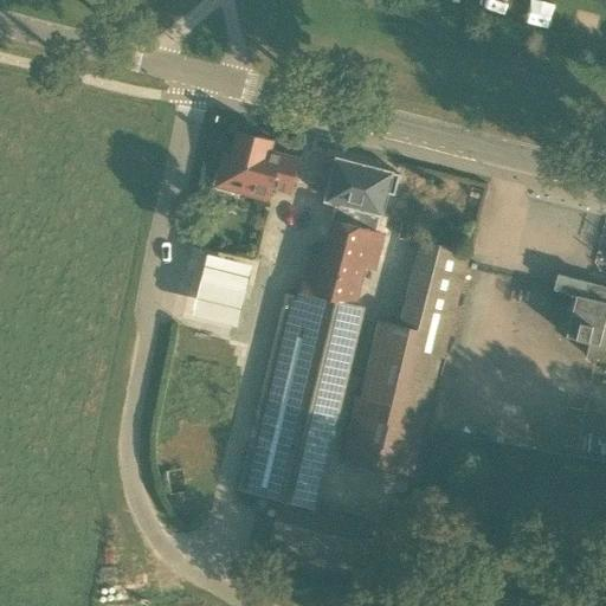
[(491,0),(489,7),(511,13),(515,0),(491,0)]
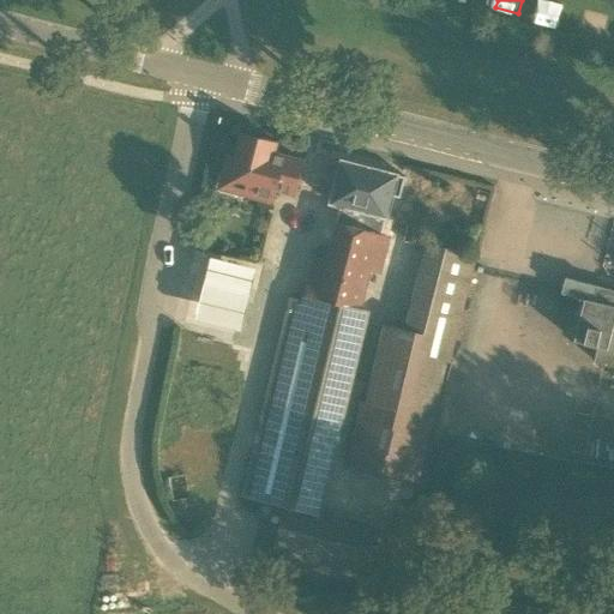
[(543,0),(540,19),(553,22),(557,2),(543,0)]
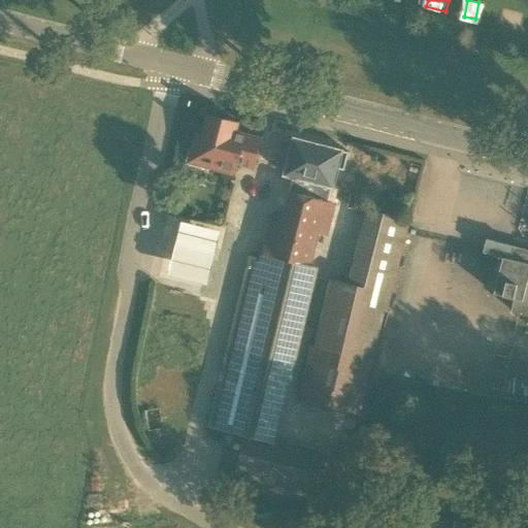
[(237,173),(239,167),(252,171),(261,138),(244,134),(242,138),(234,136),(238,123),(208,116),(202,136),(198,134),(194,152),(215,158),(212,166),(237,173)]
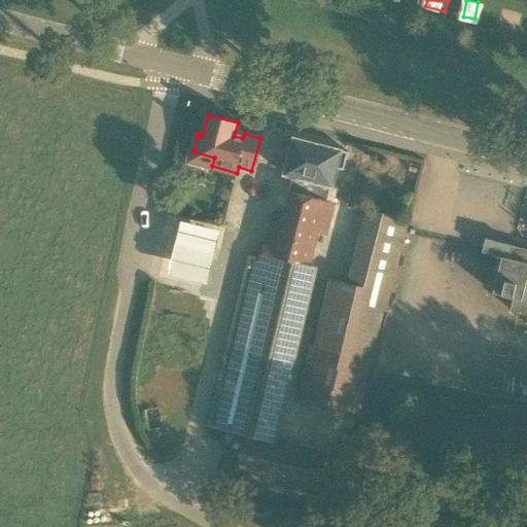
[(234,481),(313,500),(324,456),(277,445),(318,268),(307,265),(315,232),(325,234),(337,188),(326,185),(336,147),(304,139),(274,254),(261,251),(260,258),(250,256),(209,426),(244,435),(234,481)]
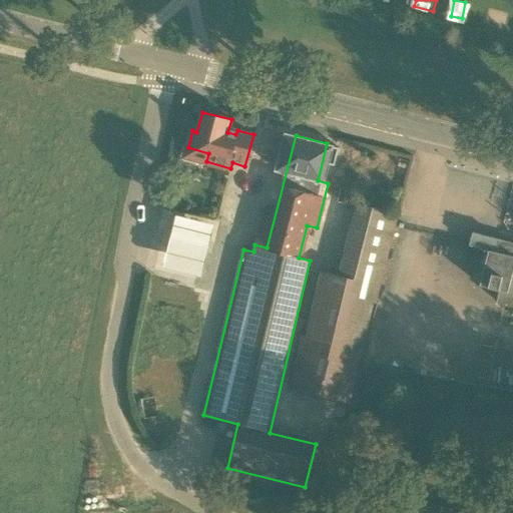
[(376,303),(399,213),(357,203),(340,274),(323,270),(307,336),(302,334),(290,388),(350,402),(374,303),(376,303)]
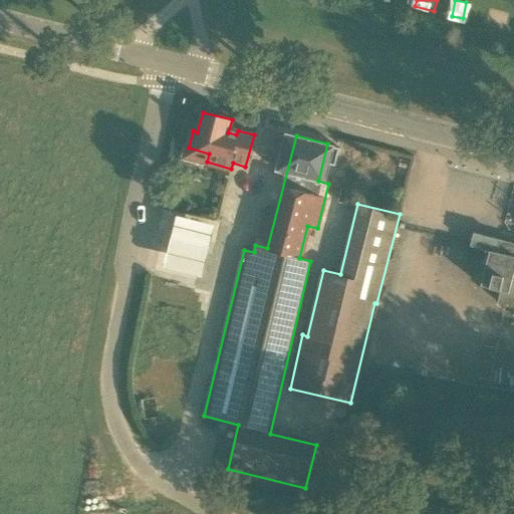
[(506,304),(513,305),(513,243),(474,233),(471,245),(490,250),(481,285),(509,292),(506,304)]
